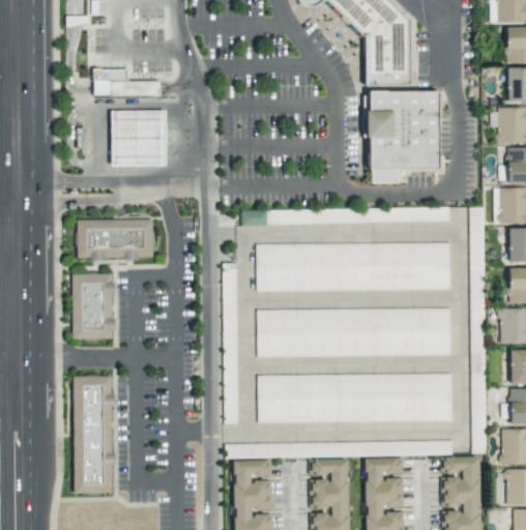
[(301,0),(308,6),(317,6),(323,1),(330,1),(364,36),(367,85),(412,83),(410,18),(392,0),(301,0)]
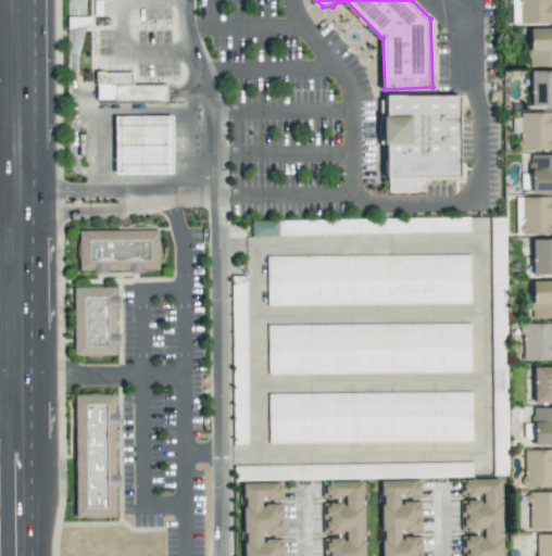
[(551,0),(522,0),(523,24),(551,23),(551,0)]
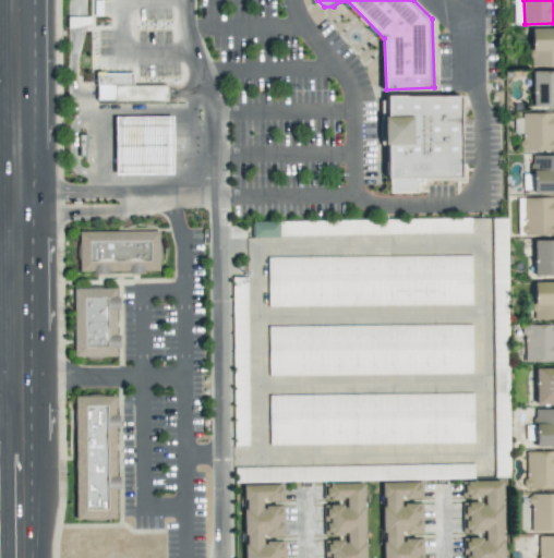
[(553,27),(534,28),(534,67),(553,65),(553,27)]
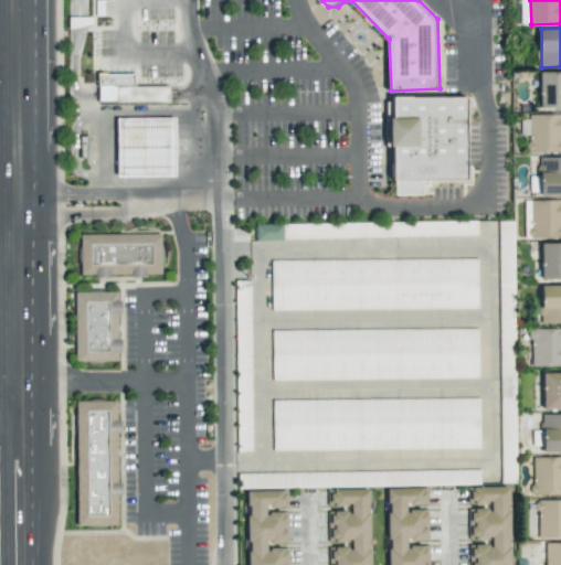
[(542,107),(560,107),(560,71),(542,72),(542,107)]
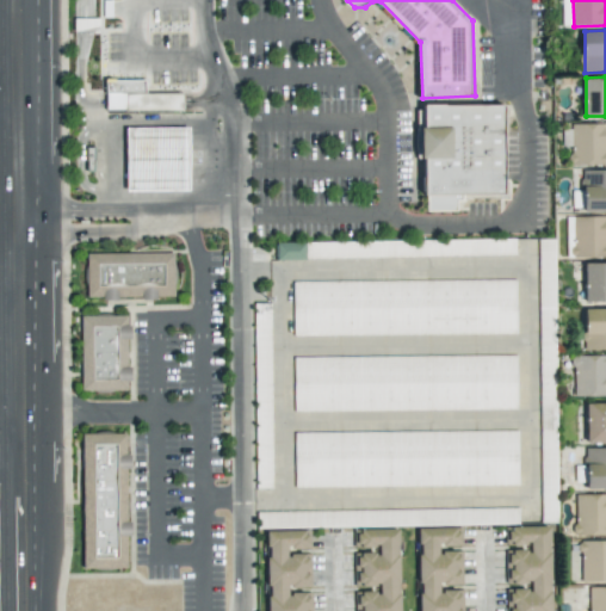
[(148,80),(109,81),(109,111),(186,110),(185,93),(148,94),(148,80)]
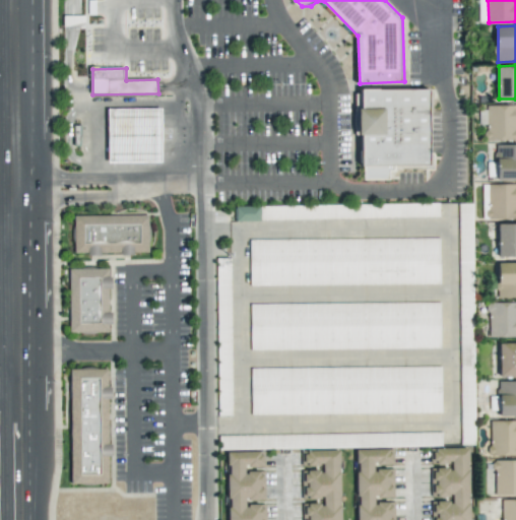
[(431,89),(363,89),(363,110),(359,110),(359,135),(364,135),(364,180),(391,180),(391,167),(432,167),(431,89)]
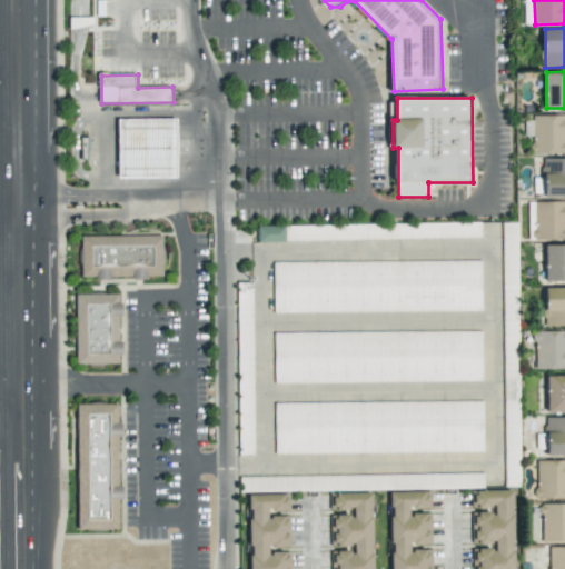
[(536,155),(564,153),(564,115),(535,116),(536,155)]
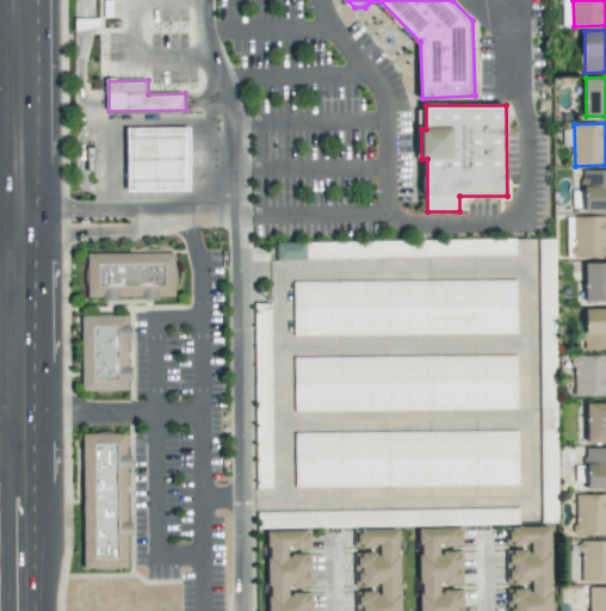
[(129,128),(129,191),(191,191),(191,128),(129,128)]
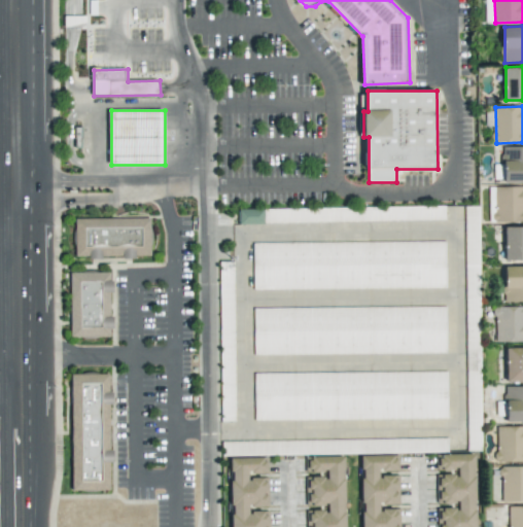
[(522,146),(504,147),(506,168),(506,182),(522,181),(522,146)]
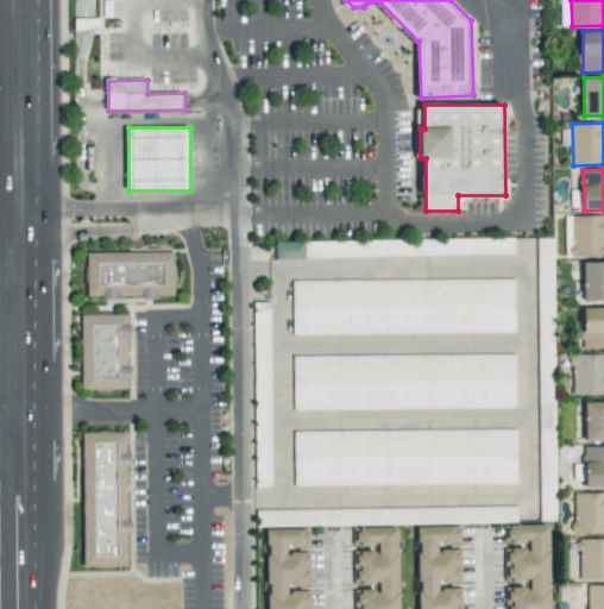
[(576,257),(603,256),(603,214),(574,215),(576,257)]
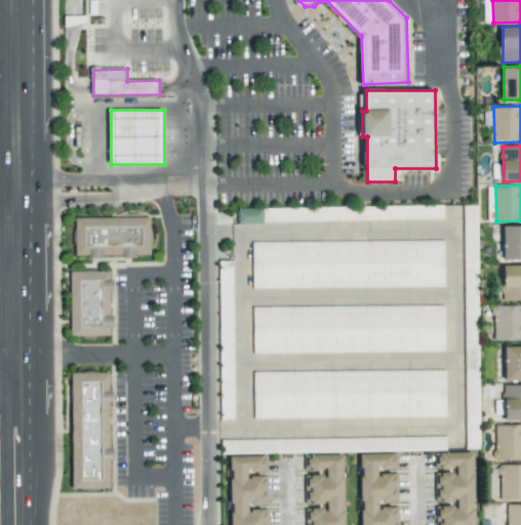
[(240,224),(266,224),(266,208),(240,208),(240,224)]
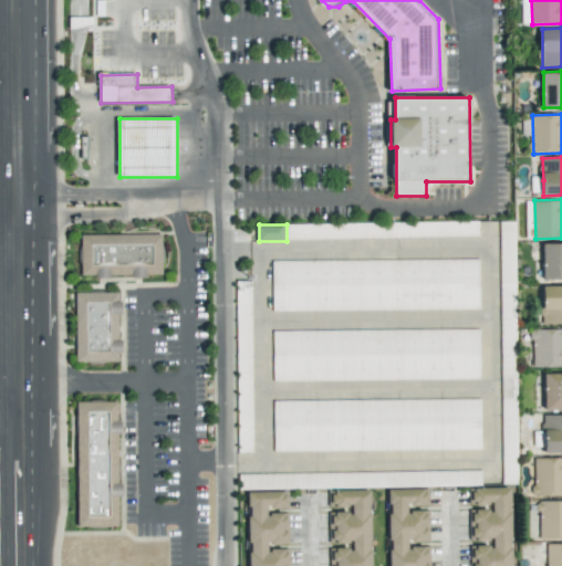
[(83,234),(83,276),(165,276),(165,234),(83,234)]
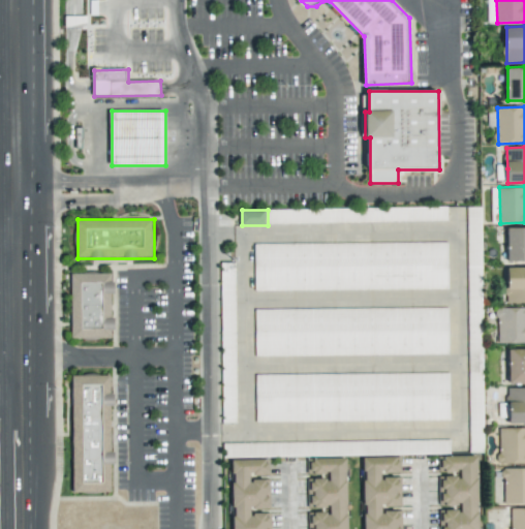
[(510,261),(524,260),(524,227),(508,228),(510,261)]
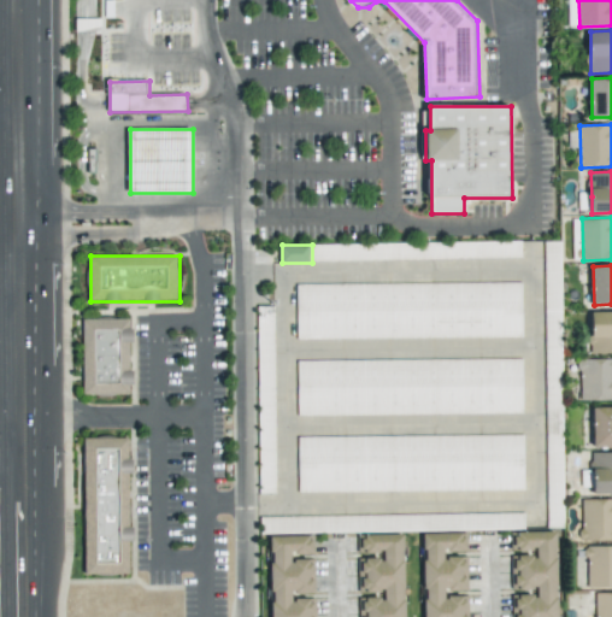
[(524,282),(300,285),(300,340),(525,338),(524,282)]
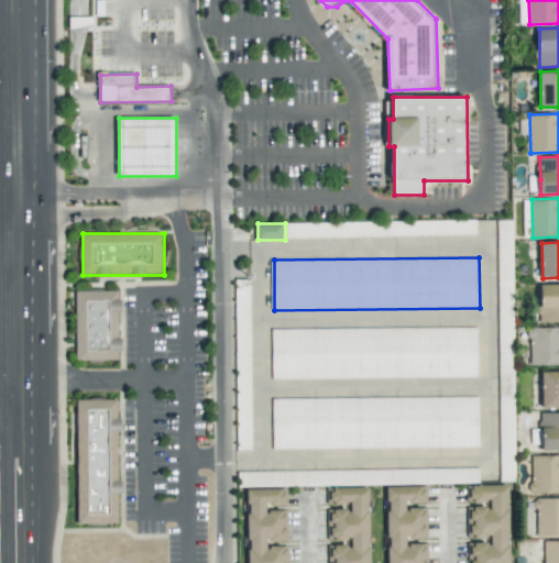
[(558,284),(541,285),(541,322),(558,321),(558,284)]
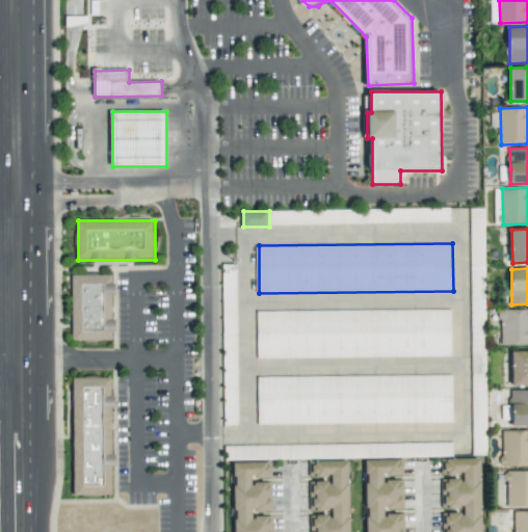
[(73,274),(74,341),(115,341),(115,274),(73,274)]
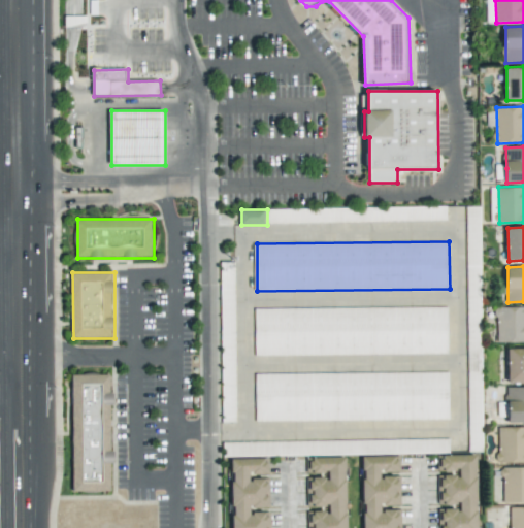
[(523,306),(498,307),(499,342),(523,341),(523,306)]
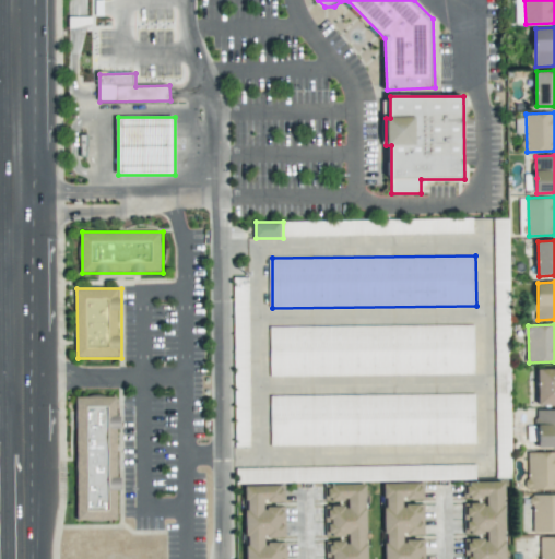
[(273,326),(273,377),(477,375),(476,325),(273,326)]
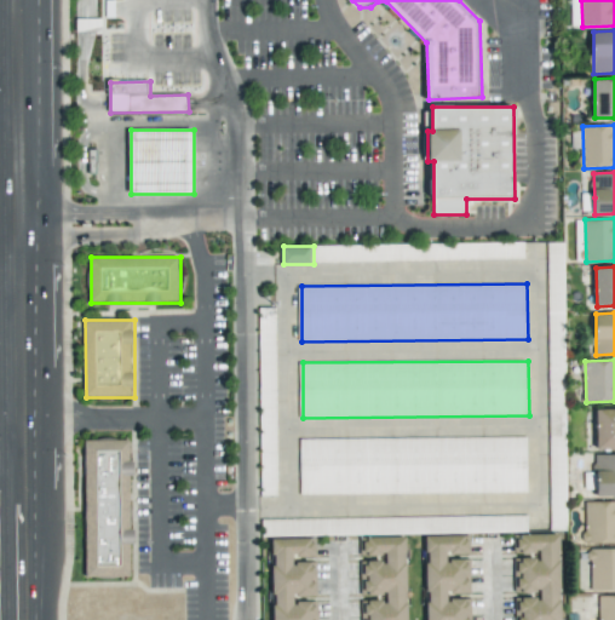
[(614,408),(597,409),(598,449),(614,448),(614,408)]
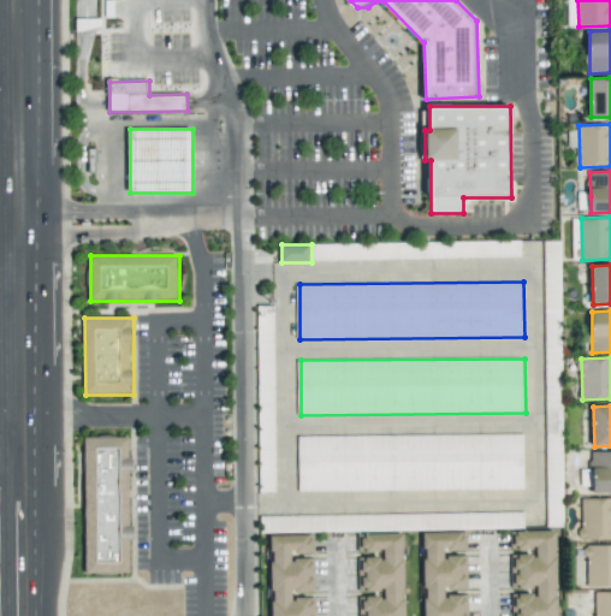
[(301,437),(302,492),(526,490),(526,434),(301,437)]
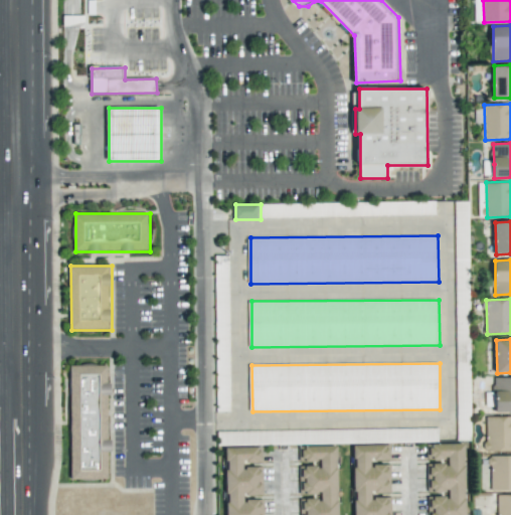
[(72,480),(111,479),(110,365),(71,366),(72,480)]
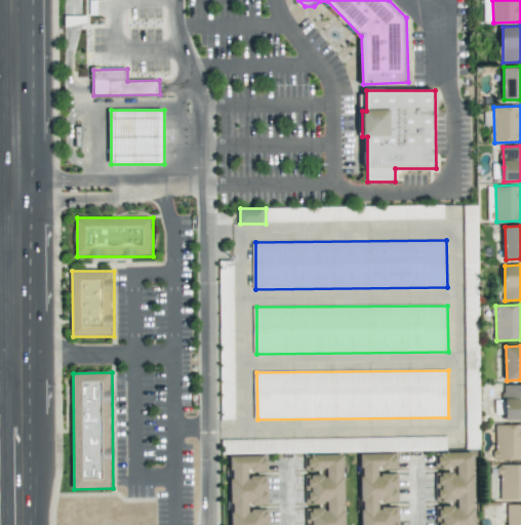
[(520,385),(506,386),(507,420),(520,419),(520,385)]
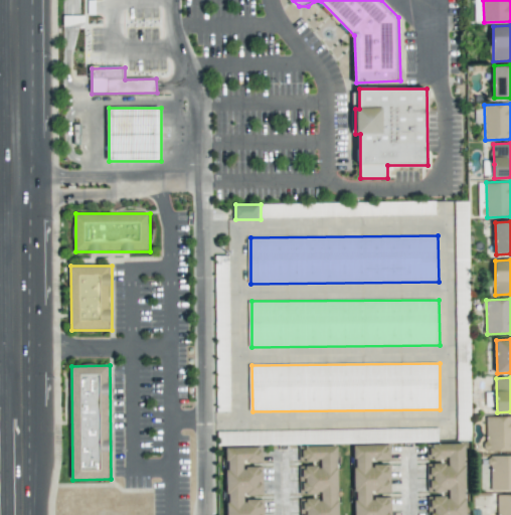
[(510,416),(487,417),(489,452),(510,451),(510,416)]
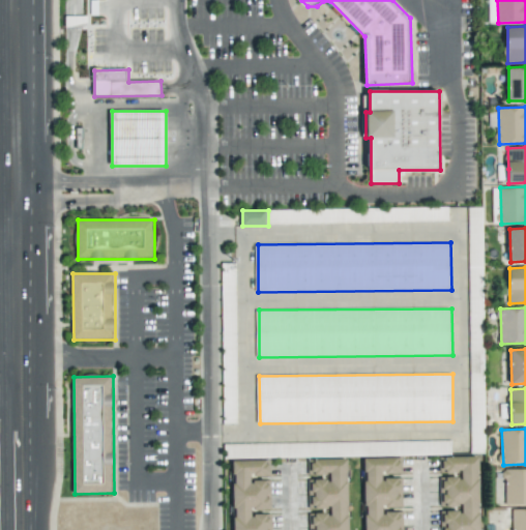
[(481,529),(479,457),(442,458),(443,473),(462,473),(462,477),(442,477),(443,509),(442,509),(443,529),(481,529)]
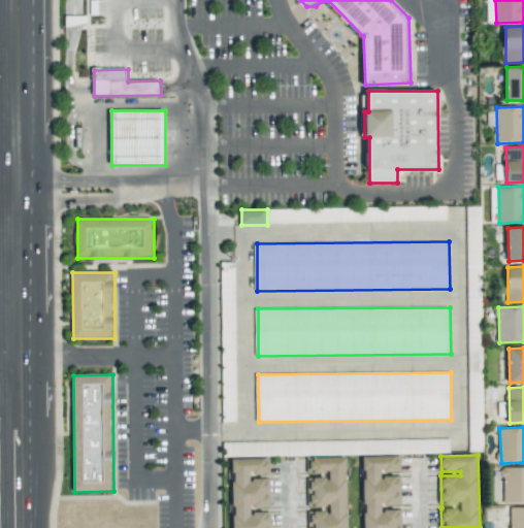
[(402,527),(403,509),(384,510),(384,506),(402,505),(402,476),(382,476),(382,472),(402,472),(402,456),(364,457),(364,527),(402,527)]
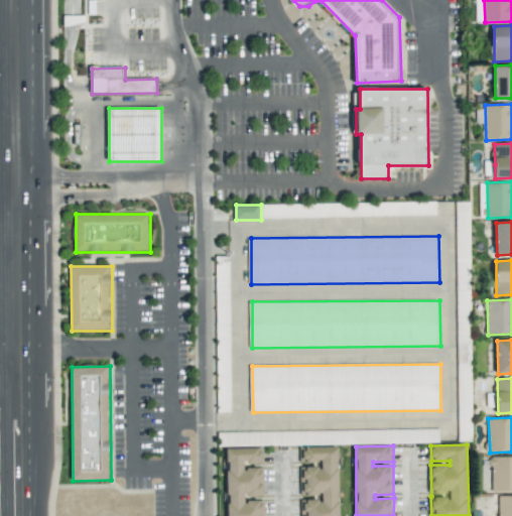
[(341,515),(340,446),(303,447),(303,463),(323,463),(323,467),(302,468),(302,496),(323,495),(323,499),(302,500),(302,515),(341,515)]
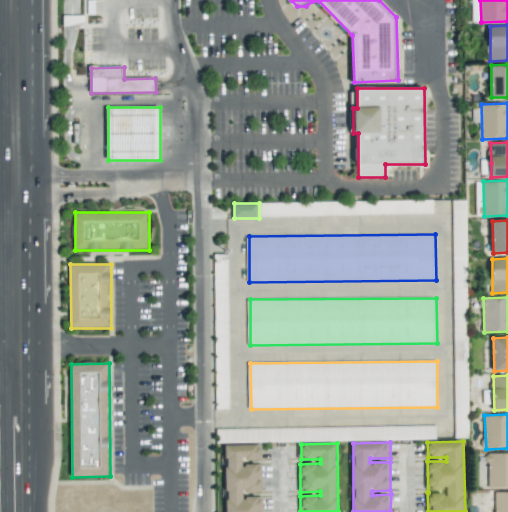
[(226,445),(226,511),(263,511),(264,497),(244,497),(244,493),(263,493),(263,464),(243,464),(243,460),(263,460),(263,445),(226,445)]
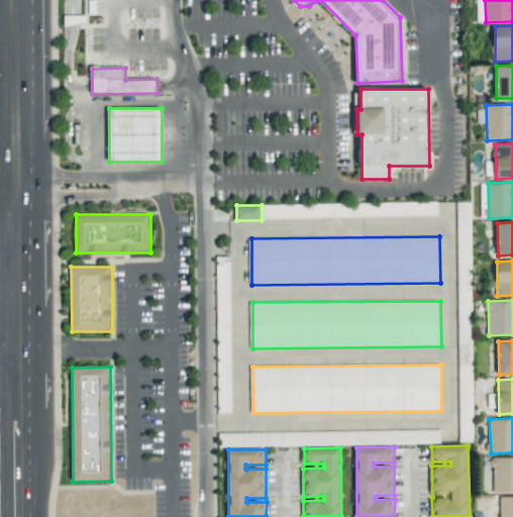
[(512,456),(494,457),(495,493),(512,492),(512,456)]
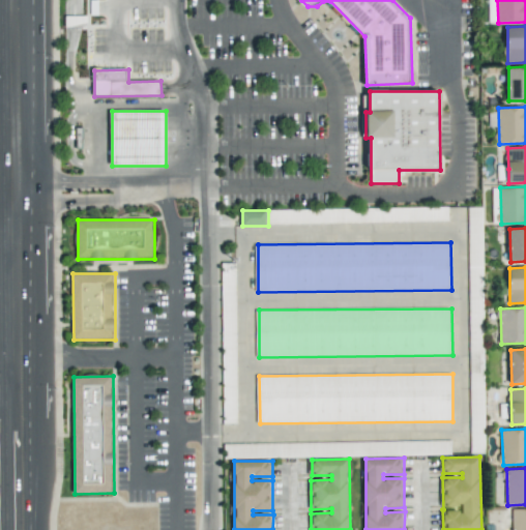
[(525,508),(514,509),(514,529),(525,529),(525,508)]
